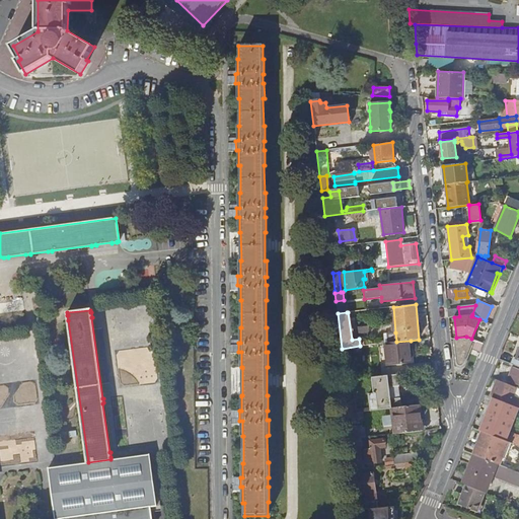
[(384,334),(385,343),(396,342),(395,332),(384,334)]
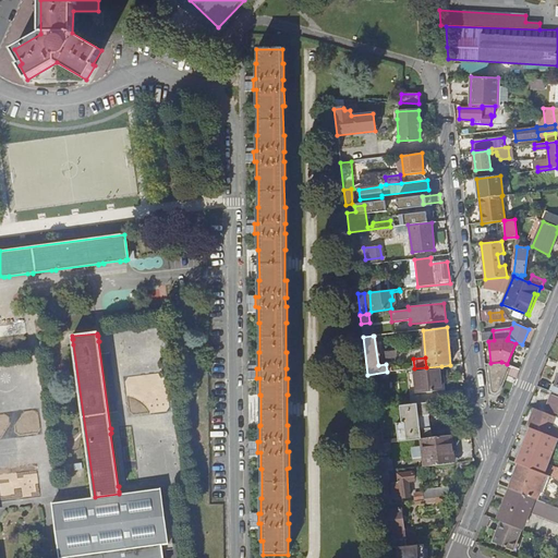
[(516,378),(520,370),(507,364),(501,362),(490,363),(488,364),(492,391),(494,392),(497,392),(499,389),(506,374),(516,378)]
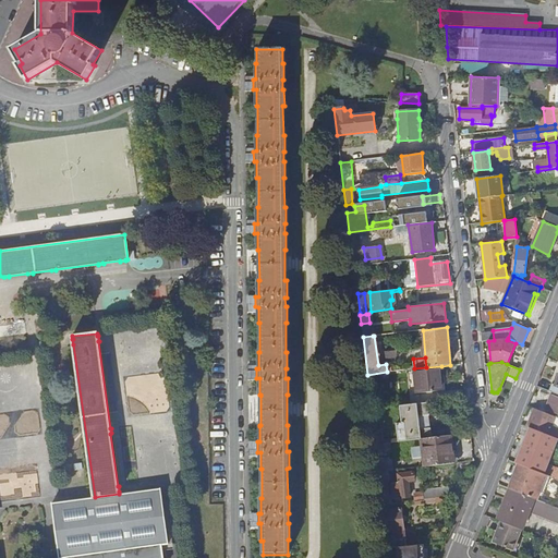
[(414,368),(413,370),(415,393),(444,390),(443,380),(440,380),(439,367),(441,367),(441,366),(426,367),(414,368)]
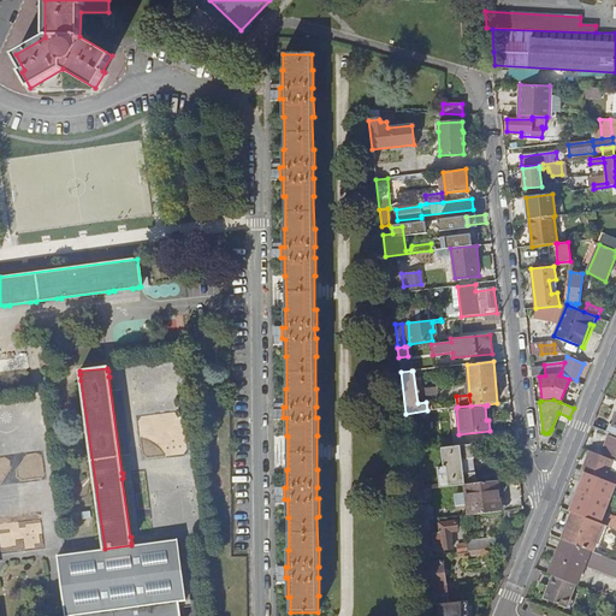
[(609,424),(605,432),(615,436),(615,415),(612,425),(609,424)]
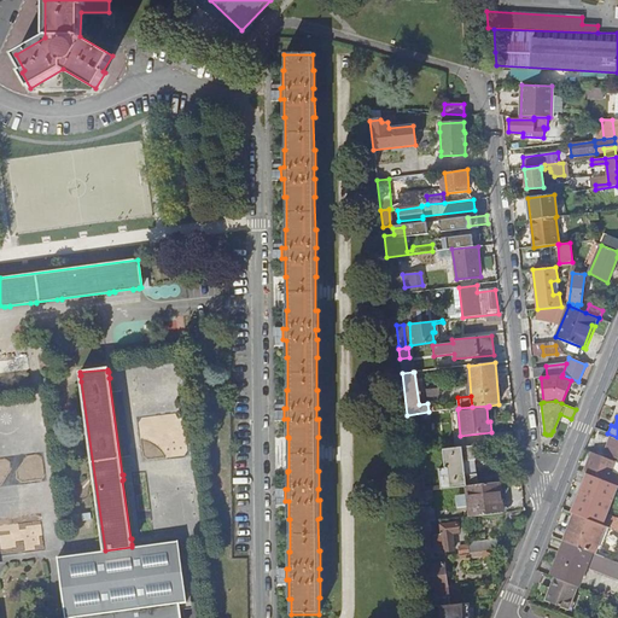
[(617,438),(611,436),(604,453),(617,459),(617,458),(617,438)]
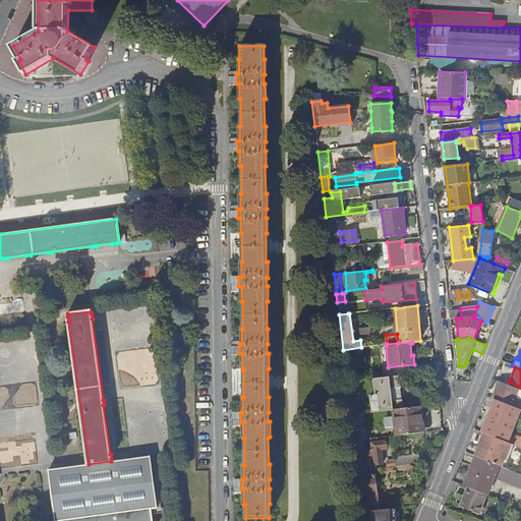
[(369,395),(371,412),(393,410),(403,408),(399,375),(373,379),(374,391),(378,390),(378,393),(375,393),(377,394),(369,395)]
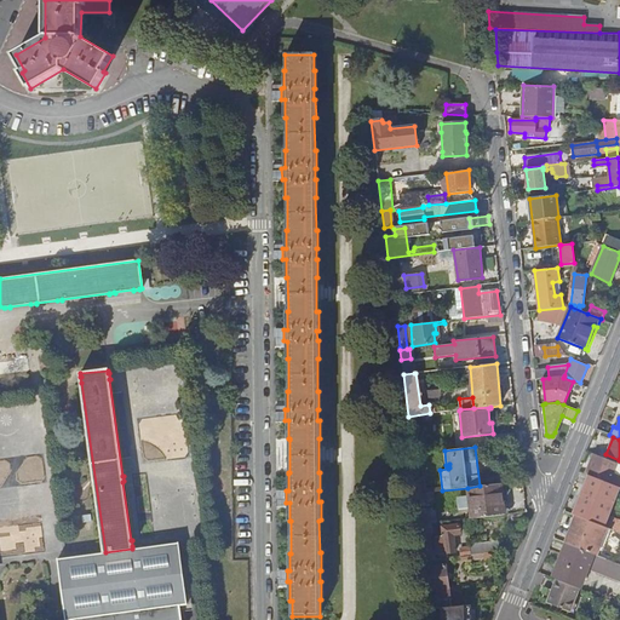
[(618,463),(593,453),(585,474),(589,475),(609,483),(618,463)]
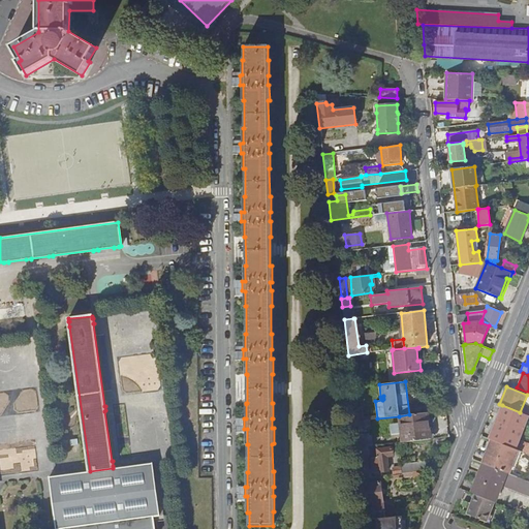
[(522,452),(528,454),(528,443),(519,440),(528,415),(520,412),(502,405),(489,438),(493,440),(522,452)]
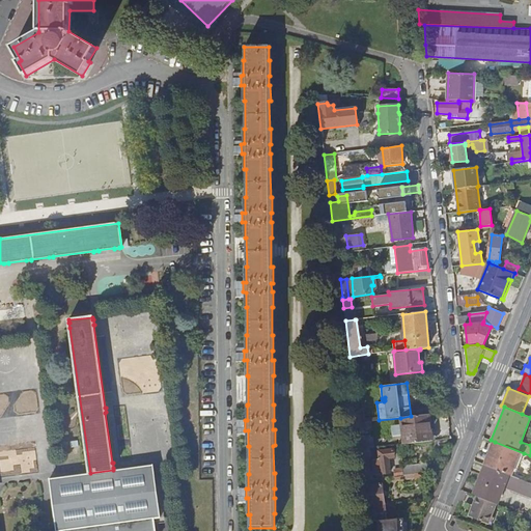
[(403,442),(403,444),(431,441),(428,414),(411,416),(400,418),(403,442)]
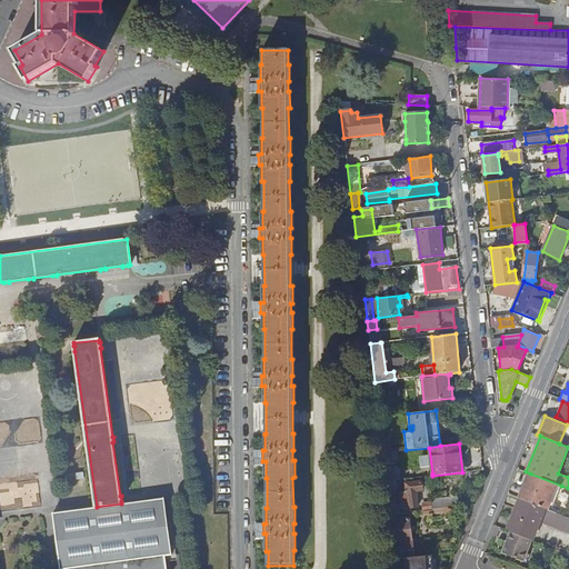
[(383,452),(385,461),(397,460),(396,451),(383,452)]
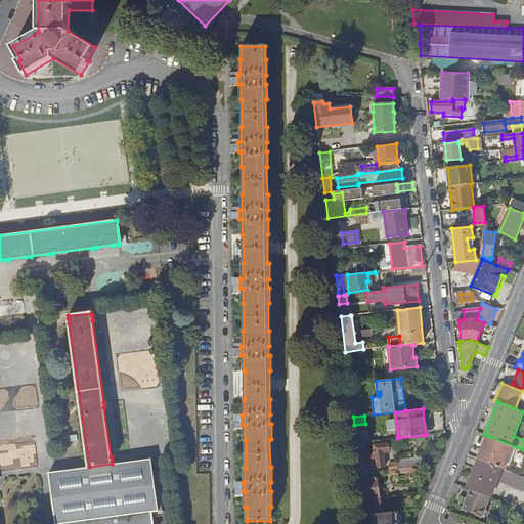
[(488,436),(479,459),(508,471),(517,447),(488,436)]
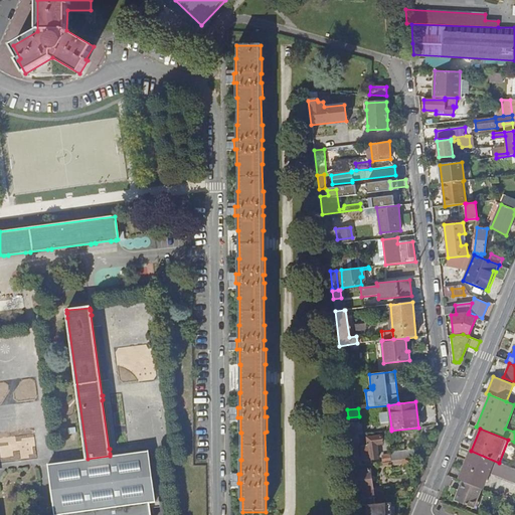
[(351,436),(355,465),(365,464),(364,461),(361,462),(358,435),(351,436)]
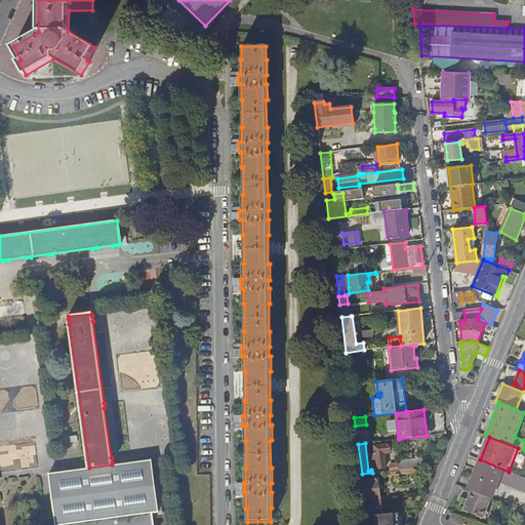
[(389,444),(374,446),(375,453),(368,454),(369,469),(386,467),(384,452),(390,451),(389,444)]
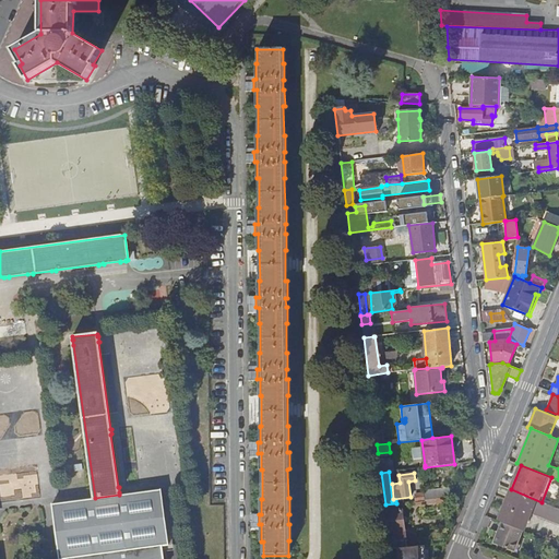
[(426,500),(451,498),(450,488),(425,490),(426,500)]
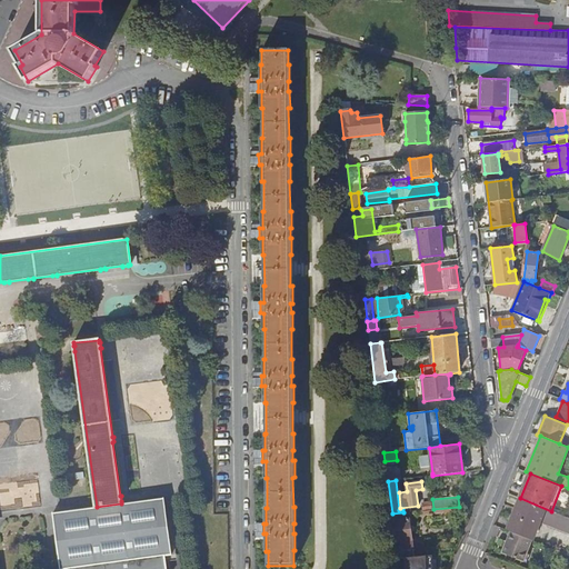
[(121,503),(97,507),(53,513),(60,565),(56,566),(56,568),(166,568),(166,561),(172,560),(165,498),(121,503)]
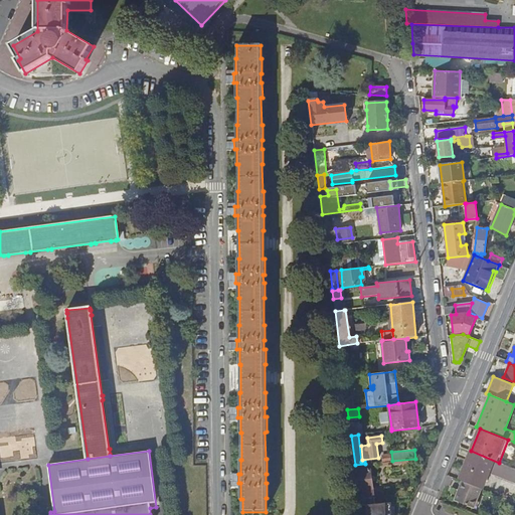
[(481,488),(482,489),(489,472),(514,482),(514,468),(499,463),(471,451),(459,480),(463,481),(481,488)]
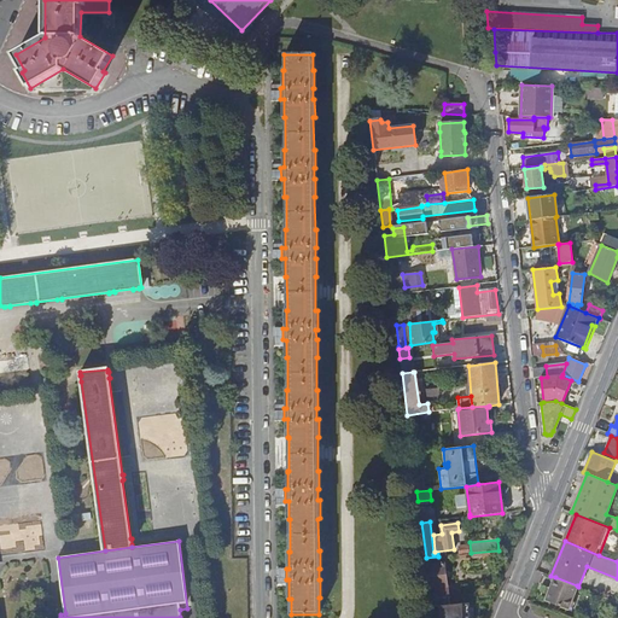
[(499,558),(499,551),(471,553),(468,553),(459,554),(455,554),(456,559),(483,557),(483,560),(499,558)]
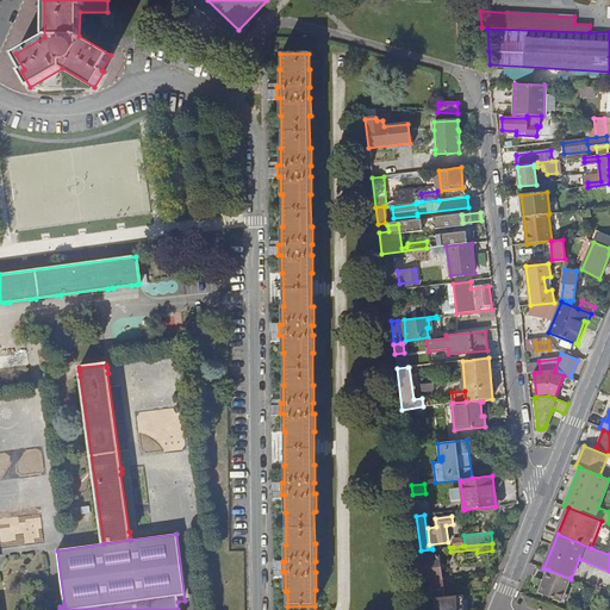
[(436,556),(435,549),(433,549),(421,551),(425,591),(442,589),(439,556),(436,556)]
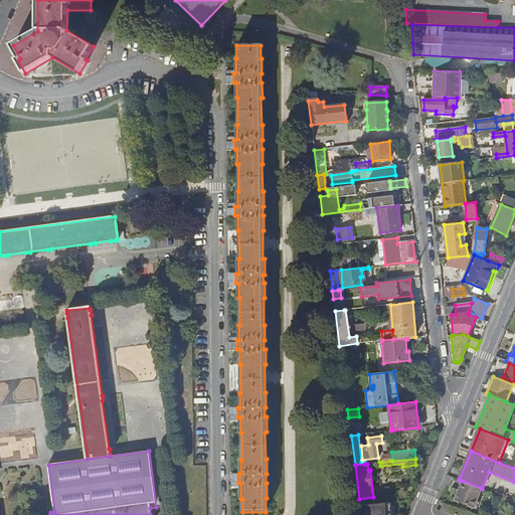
[(479,494),(481,488),(463,481),(459,490),(462,491),(458,501),(473,507),(479,494)]
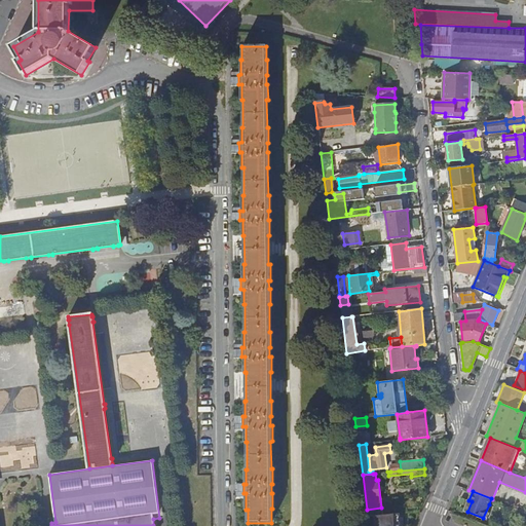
[(492,505),(489,504),(483,518),(487,520),(492,505)]
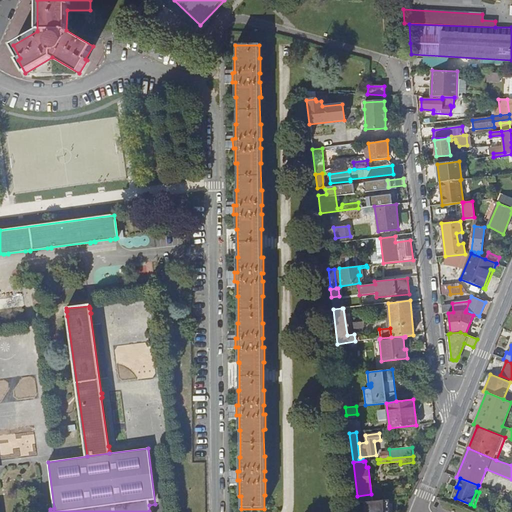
[(388,511),(388,500),(360,503),(361,511),(388,511)]
